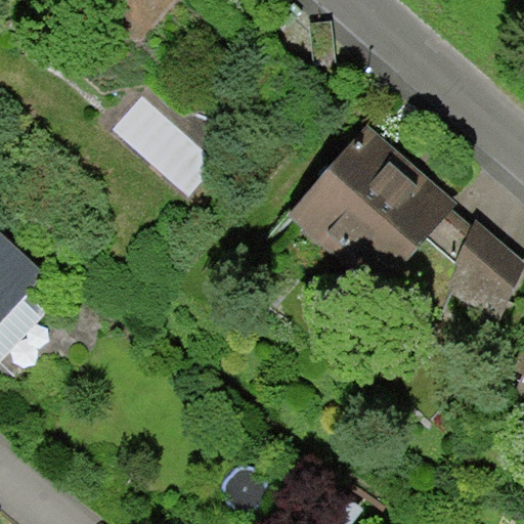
[(368,125),(290,215),(378,291),(412,306),(441,311),(446,299),(460,266),(455,263),(428,241),(455,209),(459,204),(368,125)]
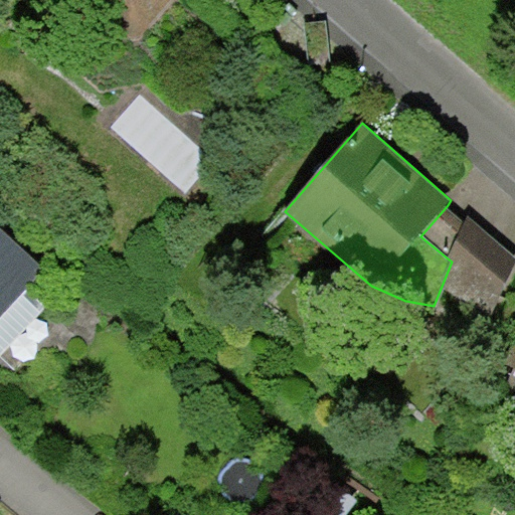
[(466,221),(448,205),(420,236),(448,259),(466,221)]
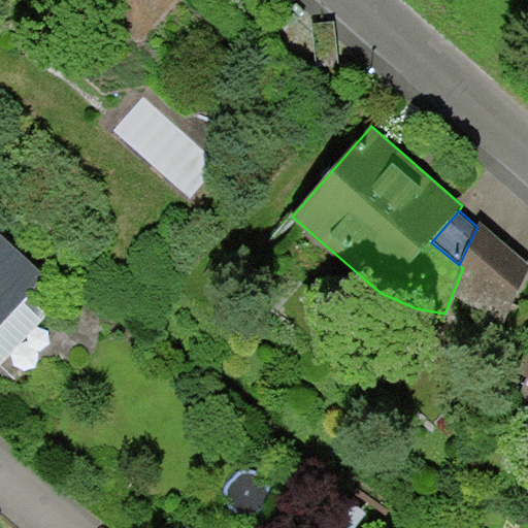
[(527,275),(527,263),(480,222),(477,227),(459,265),(463,268),(450,301),(497,342),(527,275)]
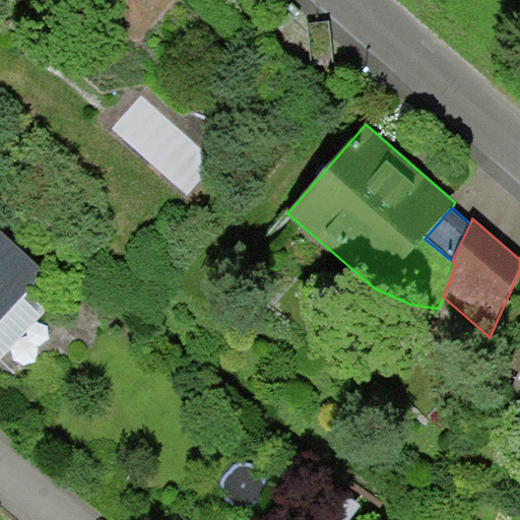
[(0,322),(27,293),(47,272),(0,229),(0,322)]
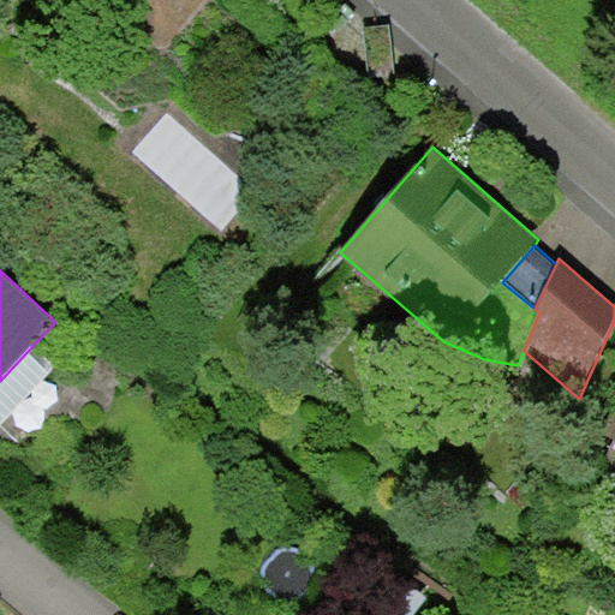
[(0,424),(54,365),(33,346),(0,381),(0,424)]
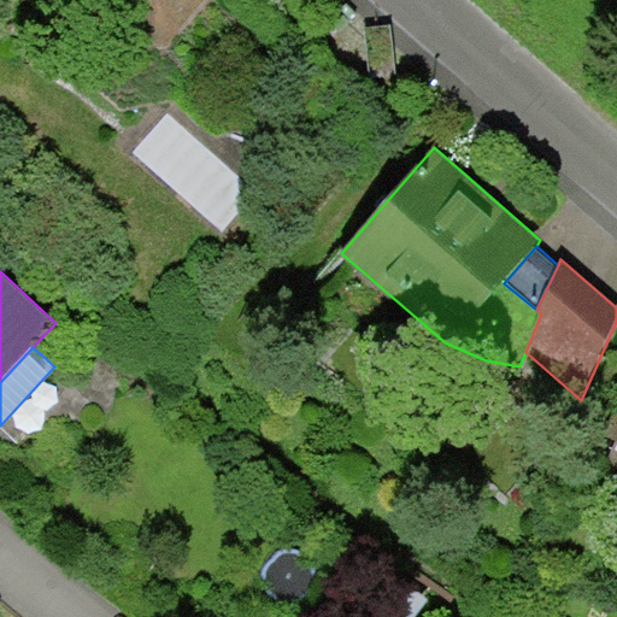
[(615,441),(600,472),(607,476),(616,480),(616,405),(604,435),(615,441)]
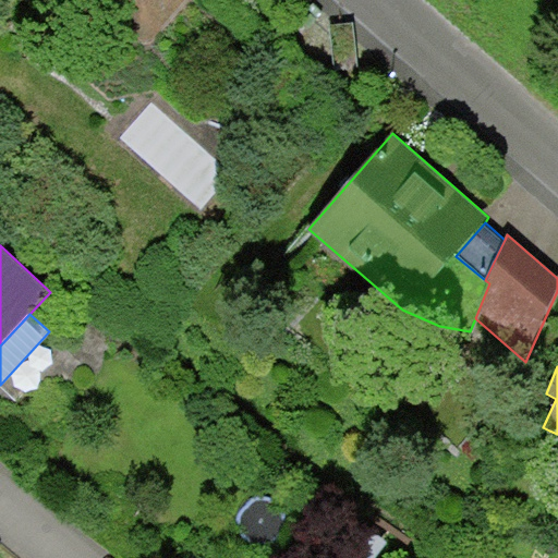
[(545,439),(557,445),(557,434),(549,431),(545,439)]
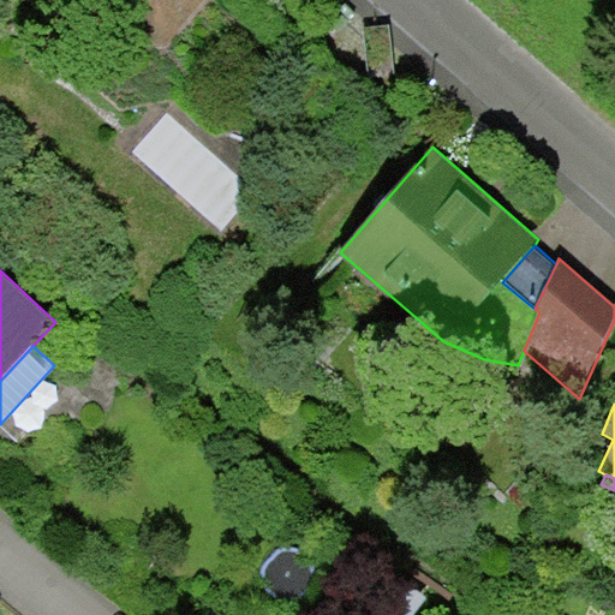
[(416,614),(428,599),(401,580),(374,614),(416,614)]
